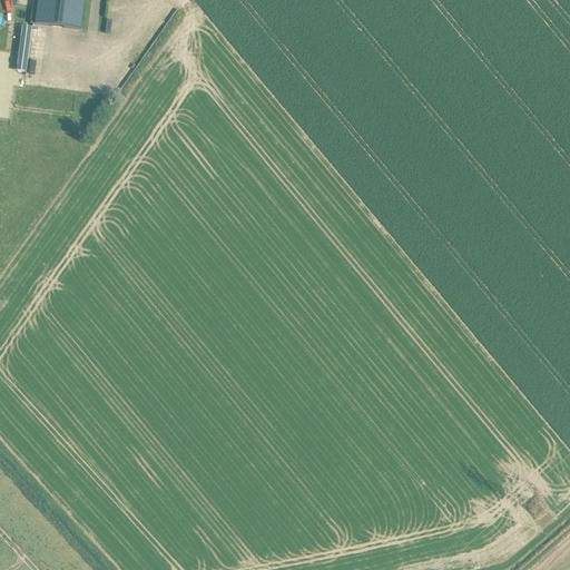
[(81,30),(84,0),(38,0),(35,25),(81,30)]
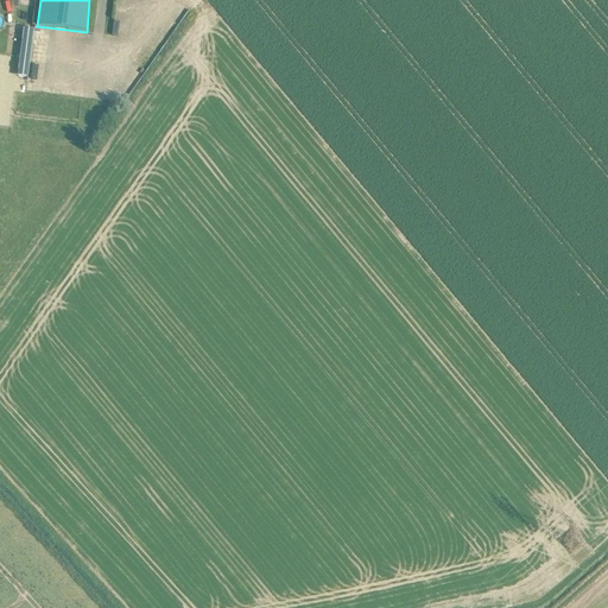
[(23,27),(21,50),(32,50),(33,29),(23,27)]
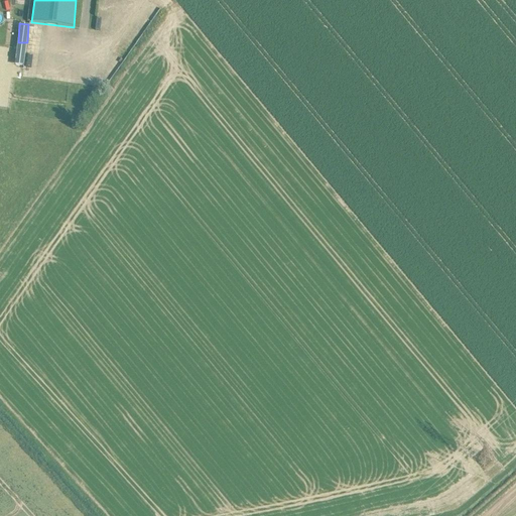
[(49,47),(41,46),(39,55),(48,57),(49,47)]
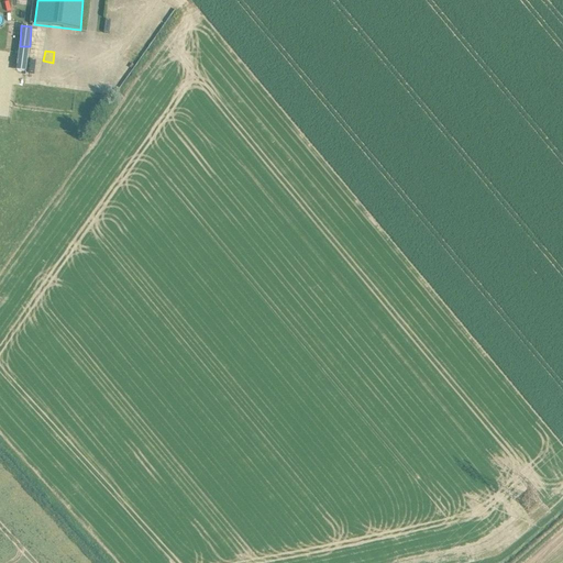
[(62,80),(58,94),(65,96),(68,81),(62,80)]
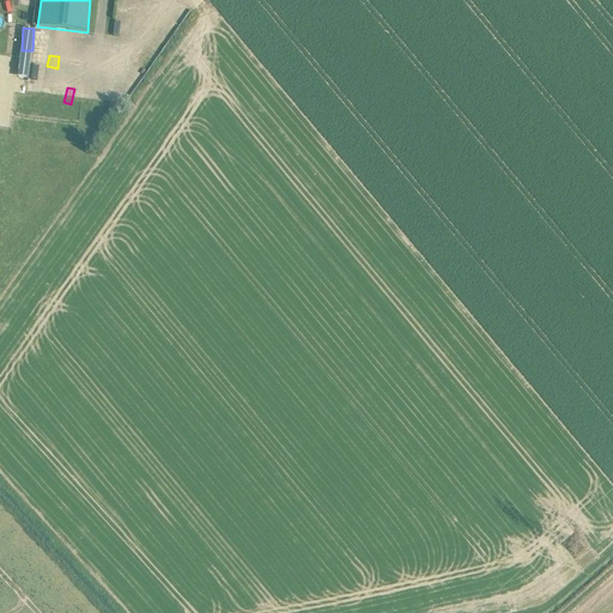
[(95,96),(92,110),(103,113),(107,98),(95,96)]
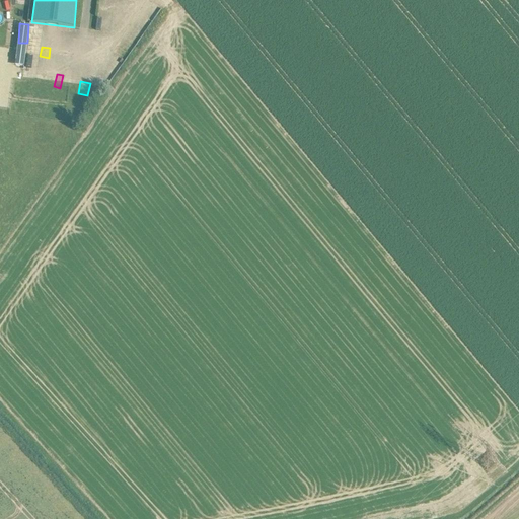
[(94,98),(98,100),(107,88),(103,85),(94,98)]
